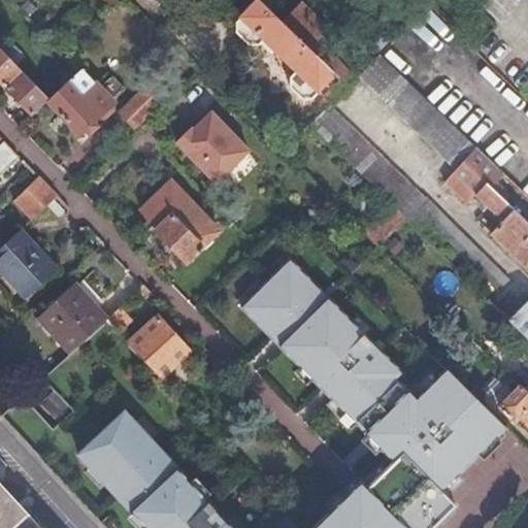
[(186,4),(205,23),(208,20),(189,0),(186,4)]
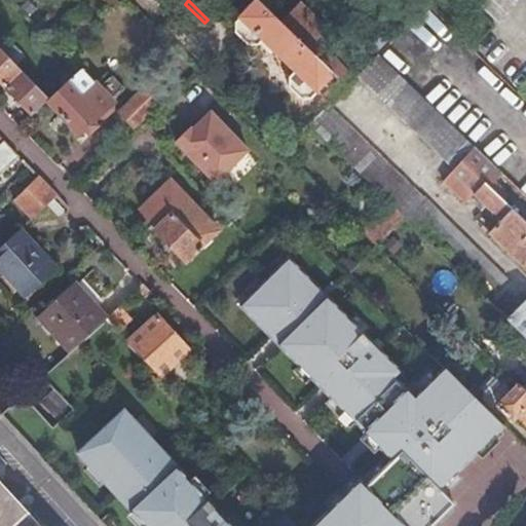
[(279,23),(259,2),(237,23),(236,36),(243,42),(253,40),(257,36),(295,73),(289,79),(290,90),(302,103),(311,100),(334,76),(279,23)]
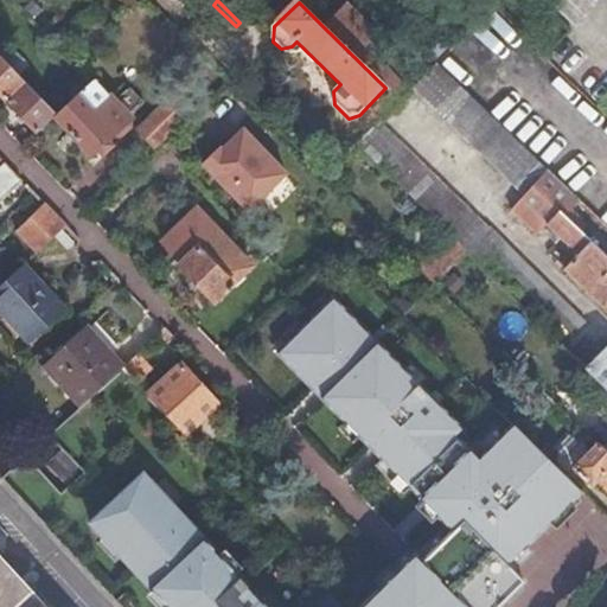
[(323,26),(385,88),(393,95),(401,102),(409,94),(364,50),(378,33),(346,2),(323,26)]
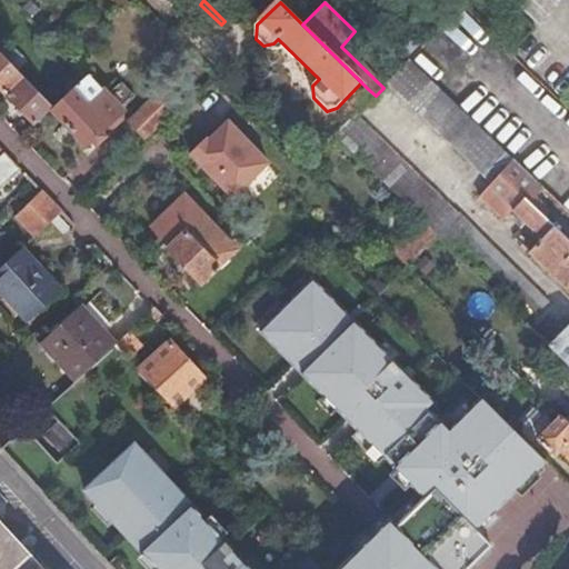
[(0,88),(6,95),(25,77),(0,51),(0,88)]
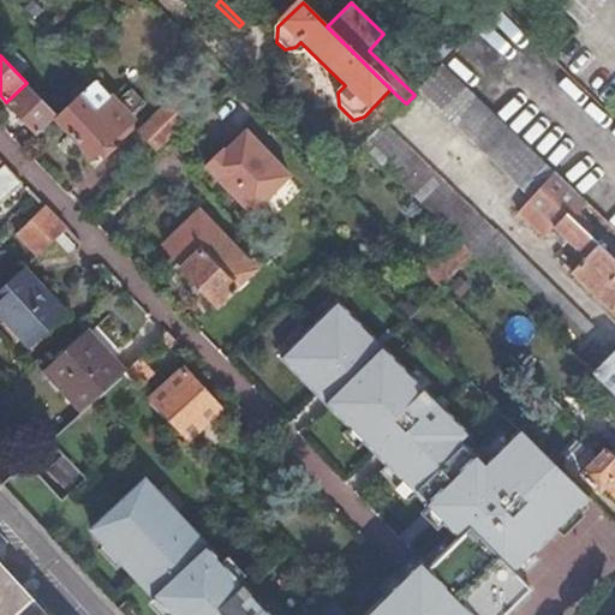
[(614,312),(614,258),(591,236),(596,230),(578,213),(587,203),(442,65),(441,66),(419,90),(530,198),(517,213),(543,239),(554,228),(584,257),(571,272),(614,312)]
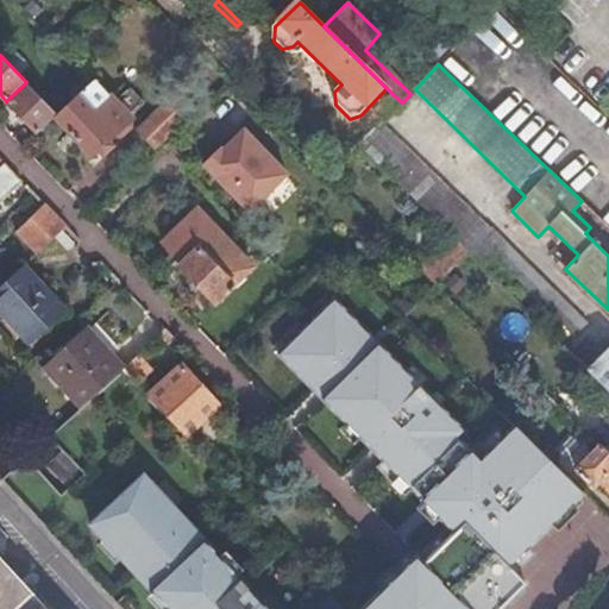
[(93,79),(92,80),(56,113),(54,115),(92,157),(131,118),(93,79)]
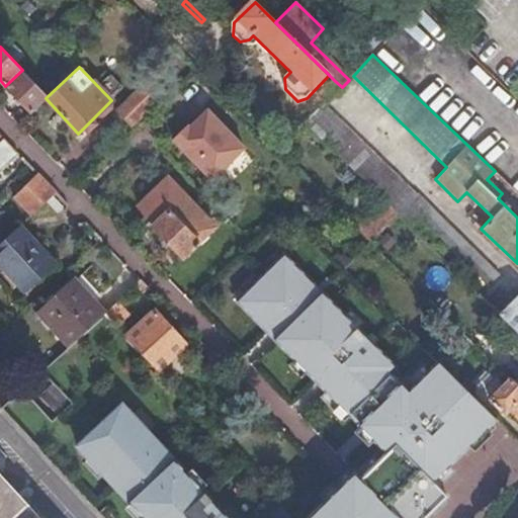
[(22,70),(5,86),(31,112),(46,98),(48,96),(22,70)]
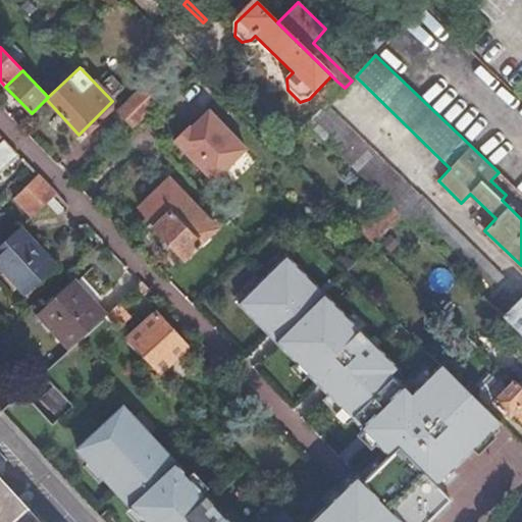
[(133,126),(167,94),(152,77),(116,111),(133,126)]
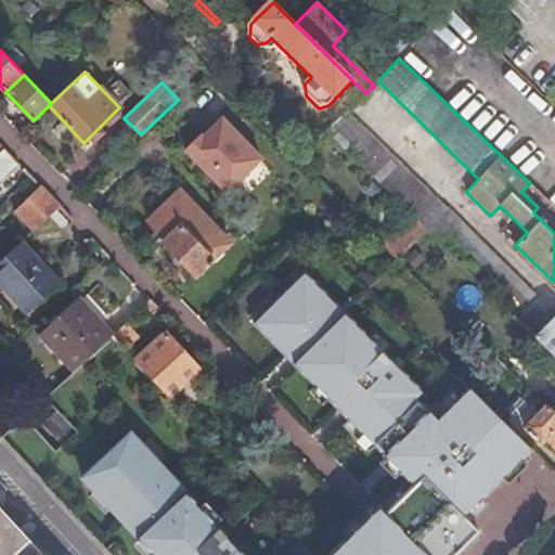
[(347,114),(366,93),(359,87),(339,107),(347,114)]
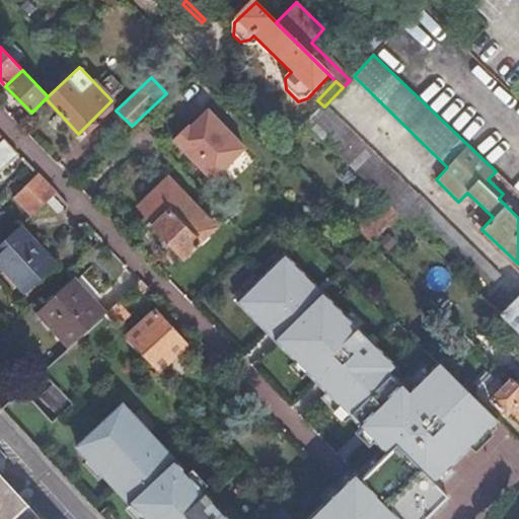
[(417,198),(324,106),(306,126),(387,206),(396,215),(406,225),(416,215),(490,287),(500,276),(419,196),(417,198)]
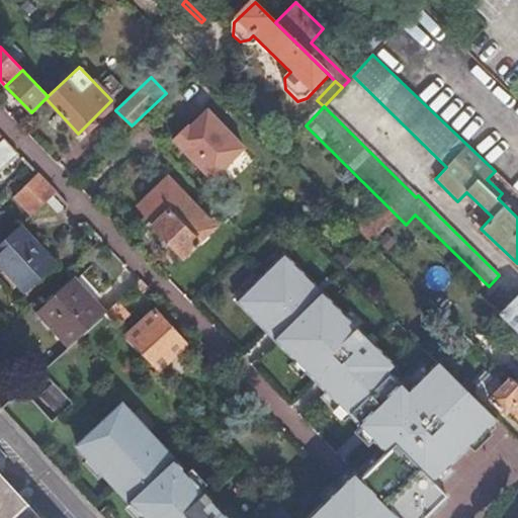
[(186,125),(172,140),(210,179),(243,148),(206,110),(188,127),(186,125)]
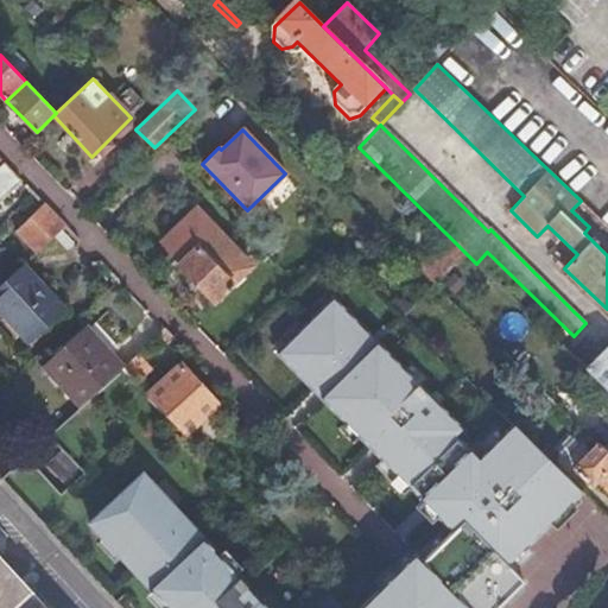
[(16,173),(4,162),(0,164),(0,198),(21,179),(16,173)]
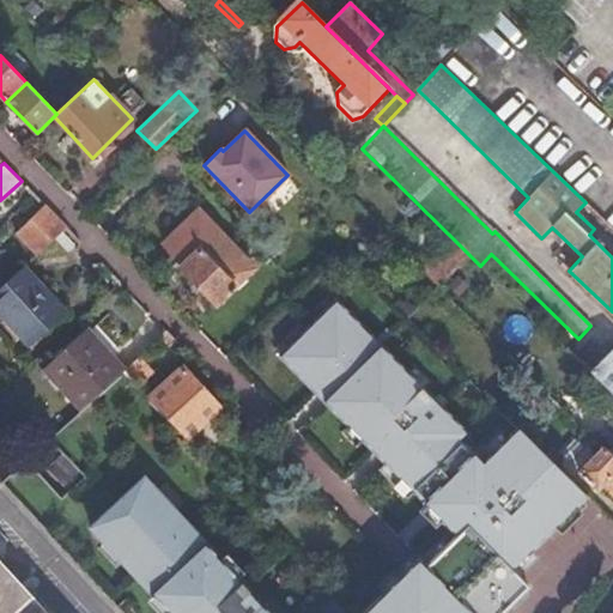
[(35,254),(66,226),(47,207),(43,205),(13,231),(35,254)]
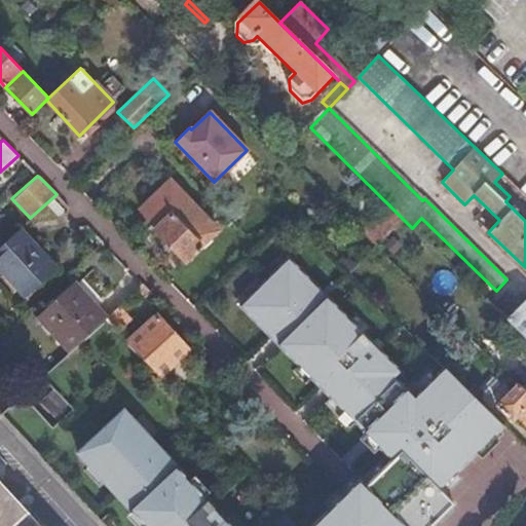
[(156,226),(153,229),(184,262),(217,231),(170,181),(140,209),(156,226)]
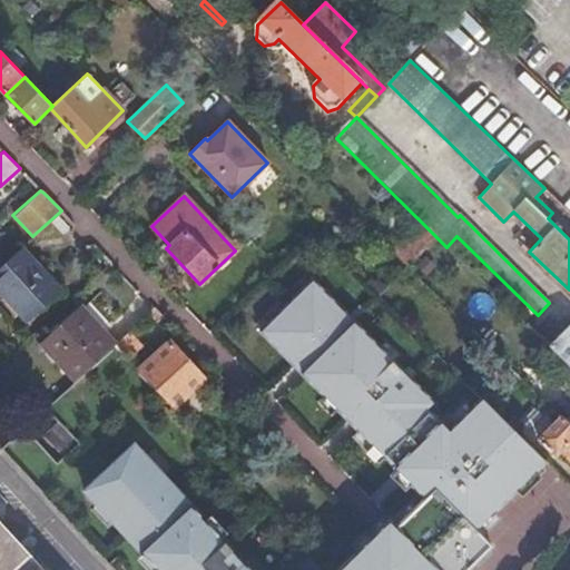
[(435,236),(425,226),(406,247),(395,257),(396,258),(405,267),(435,236)]
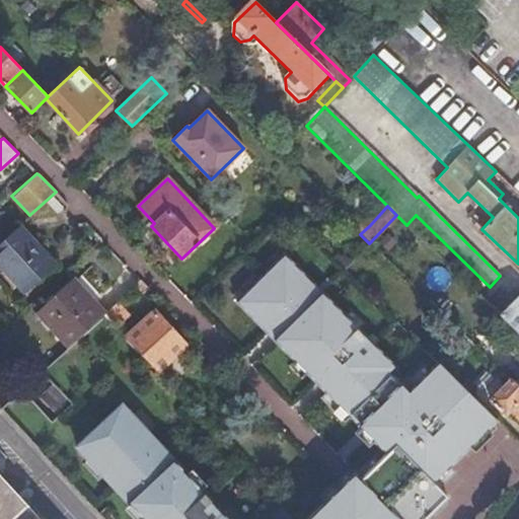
[(360,234),(370,225),(364,220),(355,229),(360,234)]
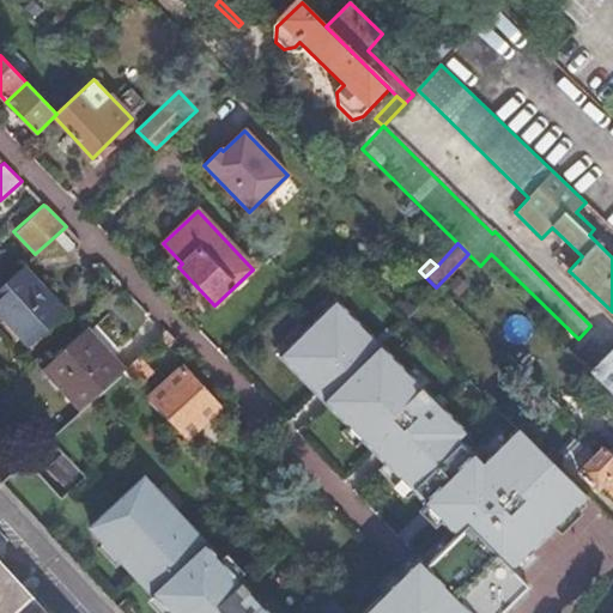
[(23,266),(0,285),(0,316),(2,315),(26,340),(61,309),(23,266)]
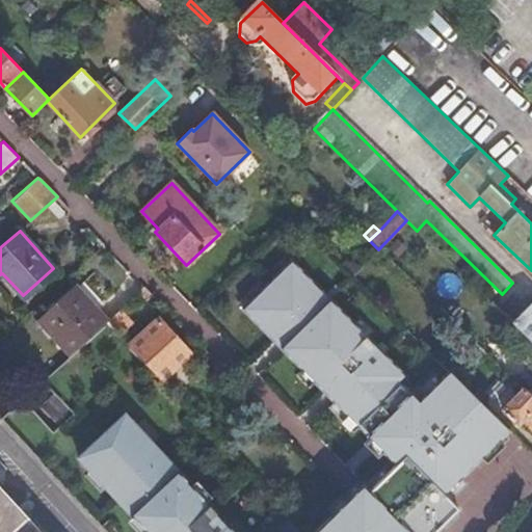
[(233,531),(125,417),(80,458),(147,531),(434,531),(459,509),(446,495),(511,430),(453,372),(431,393),(436,399),(427,408),(401,381),(406,376),(292,261),(242,310),(390,461),(357,493),(316,531),(233,531)]
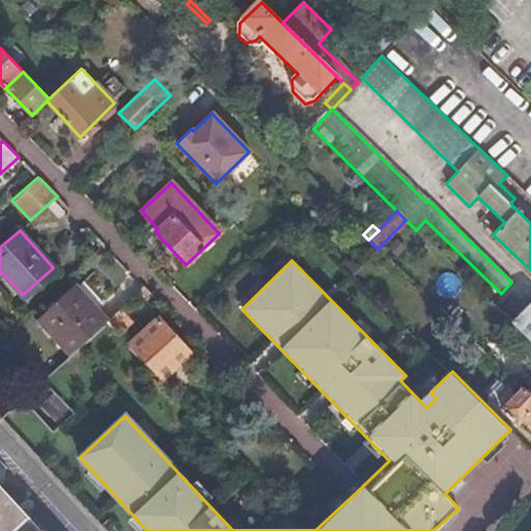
[(106,322),(108,319),(76,285),(38,320),(71,354),(106,322)]
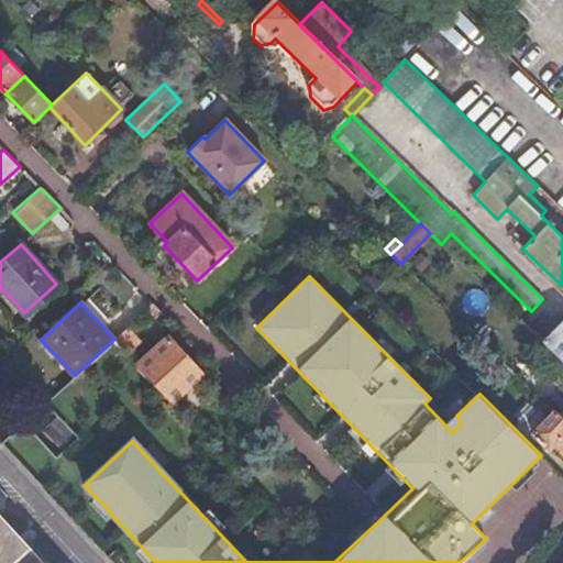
[(541,341),(562,362),(562,319),(541,341)]
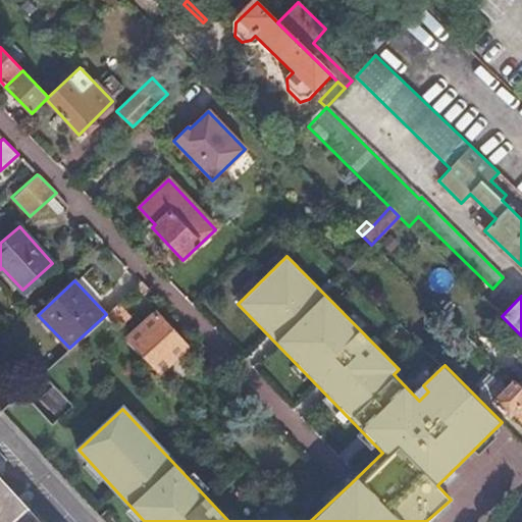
[(129,317),(117,304),(106,314),(104,316),(117,330),(129,317)]
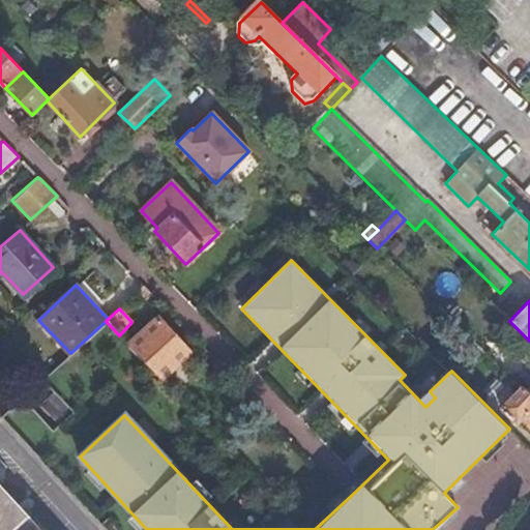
[(156,318),(128,346),(160,380),(189,352),(156,318)]
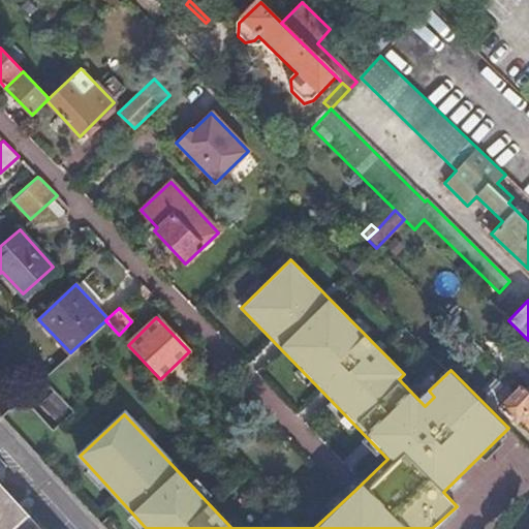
[(510,377),(521,386),(525,381),(516,372),(510,377)]
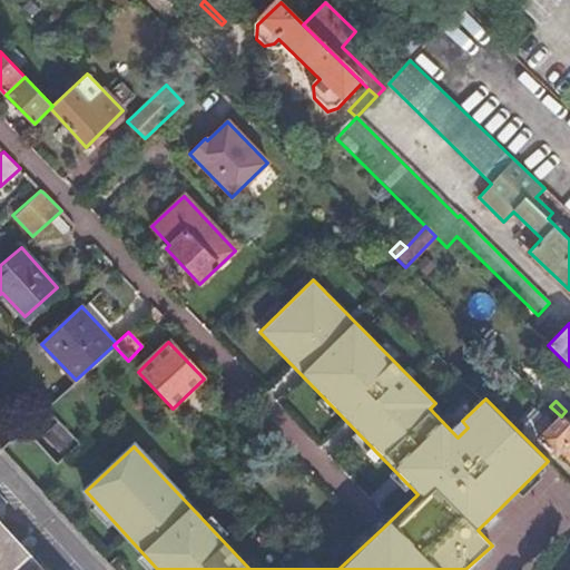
[(569,423),(561,416),(538,439),(556,455),(560,451),(569,459),(569,423)]
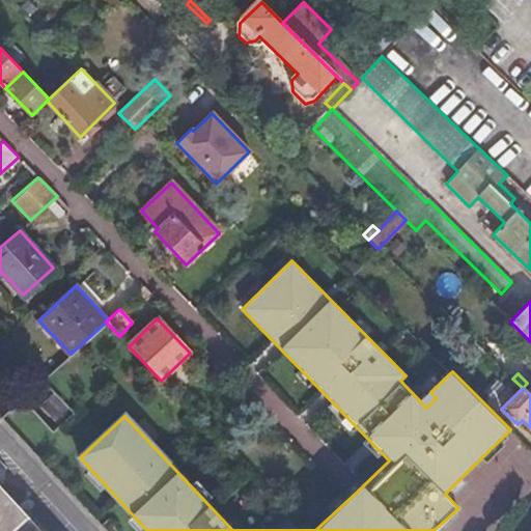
[(50,398),(34,415),(51,430),(66,413),(50,398)]
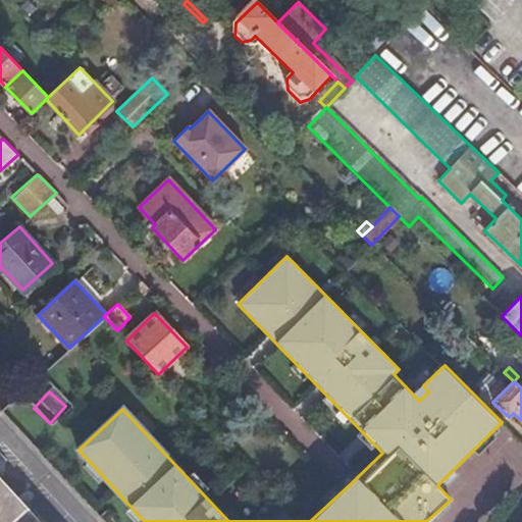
[(37,521),(0,481),(0,521),(37,521)]
